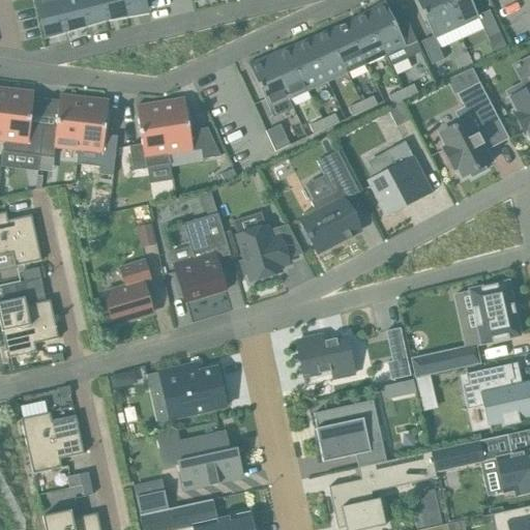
[(34,0),(43,35),(64,30),(56,0),(34,0)]
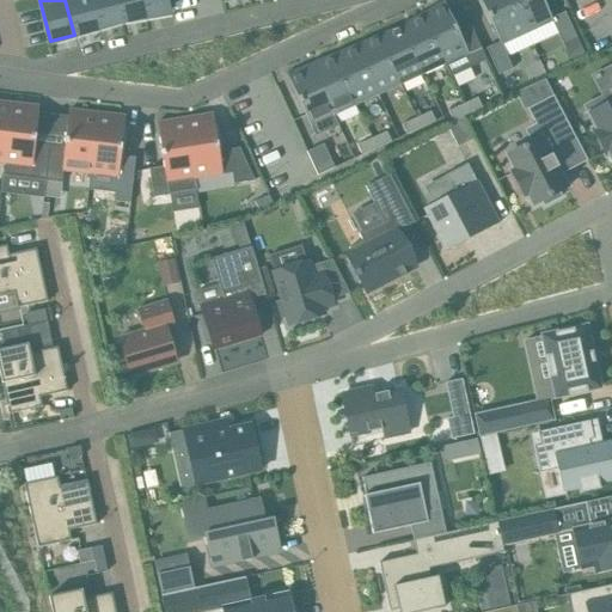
[(65,0),(74,35),(98,29),(90,0),(65,0)]
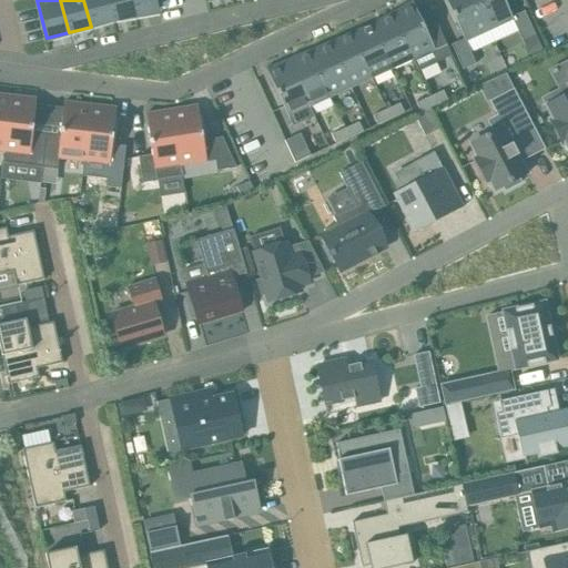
[(83,0),(91,27),(113,21),(107,0),(83,0)]
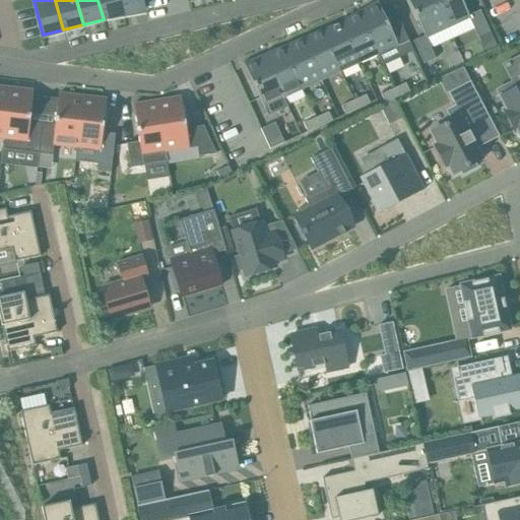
[(98,0),(104,19),(123,14),(119,0),(98,0)]
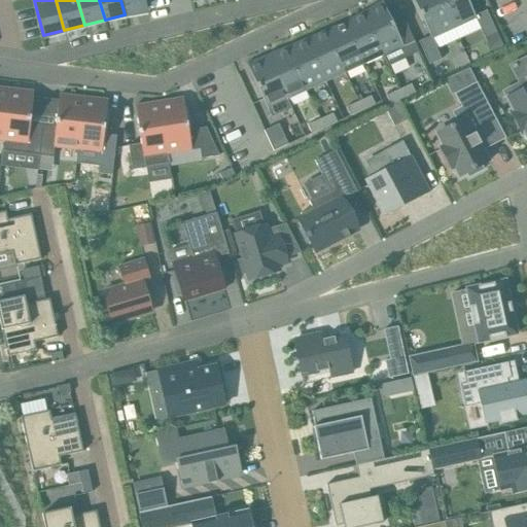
[(120,0),(125,14),(146,9),(143,0),(120,0)]
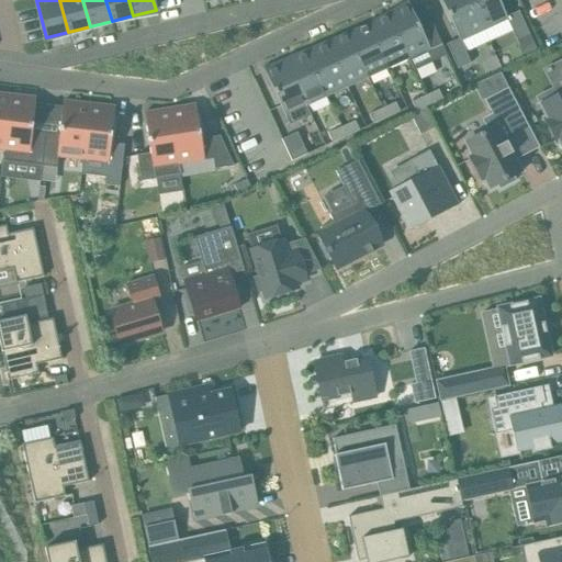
[(484,30),(483,27),(470,0),(440,0),(459,38),(460,42),(484,30)]
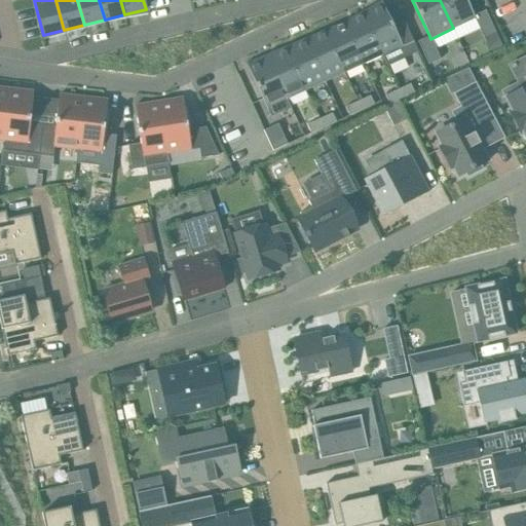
[(440,0),(452,26),(453,28),(475,19),(475,17),(474,15),(466,0),(440,0)]
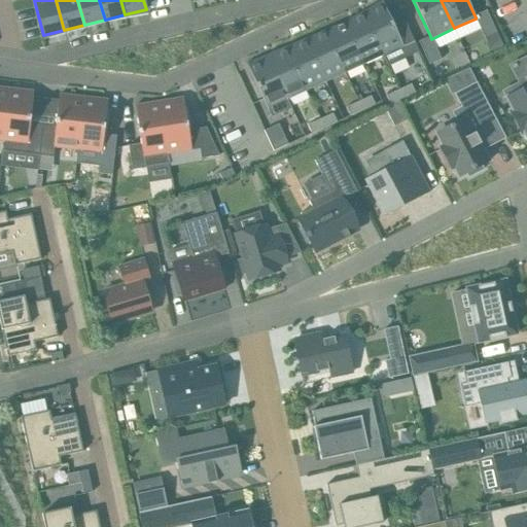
[(383,7),(364,16),(383,56),(388,66),(419,51),(416,44),(405,22),(394,27),(382,1),(380,1),(383,7)]
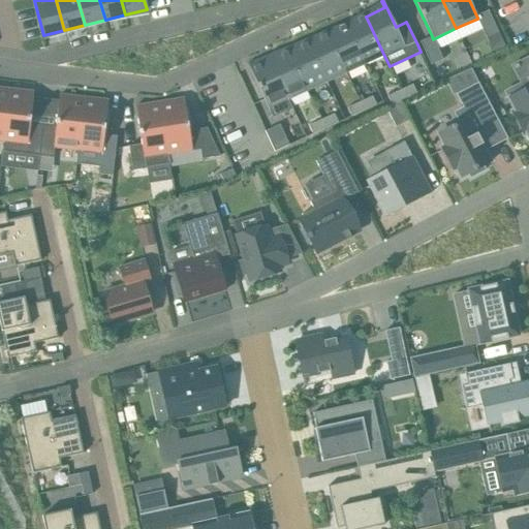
[(477,18),(477,19),(484,32),(487,39),(499,34),(488,10),(476,16),(477,18)]
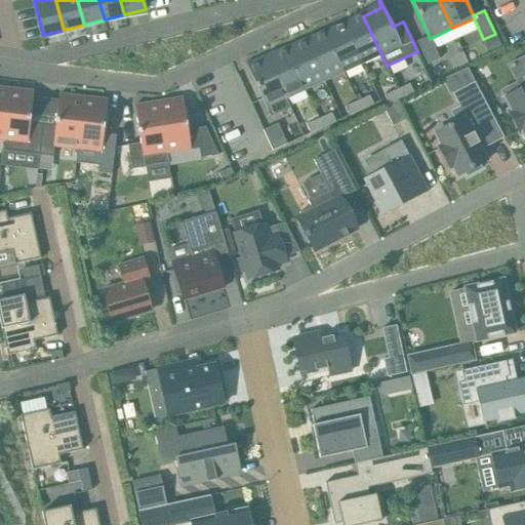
[(344,25),(362,64),(381,55),(363,16),(344,25)]
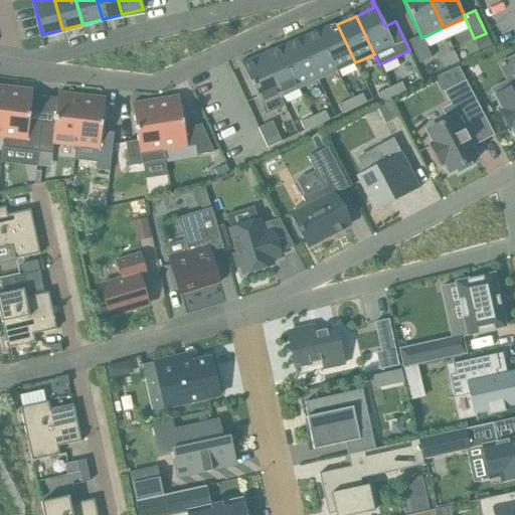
[(319,33),(337,71),(355,62),(337,24),(319,33)]
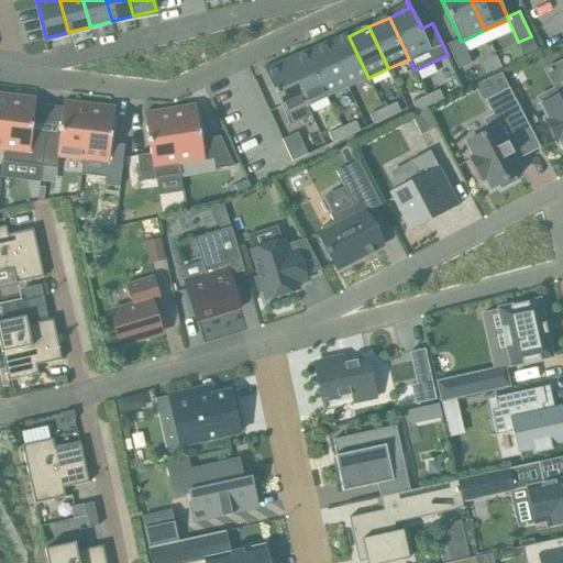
[(328,45),(348,87),(368,78),(349,36),(328,45)]
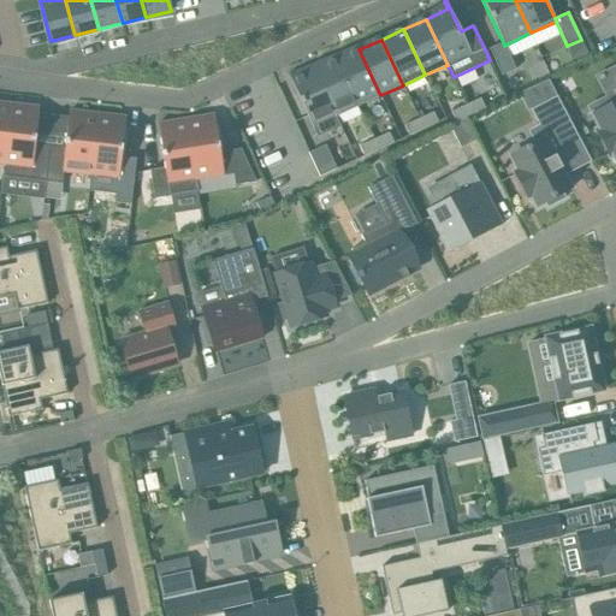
[(504,46),(503,42),(489,48),(502,76),(515,70),(504,46)]
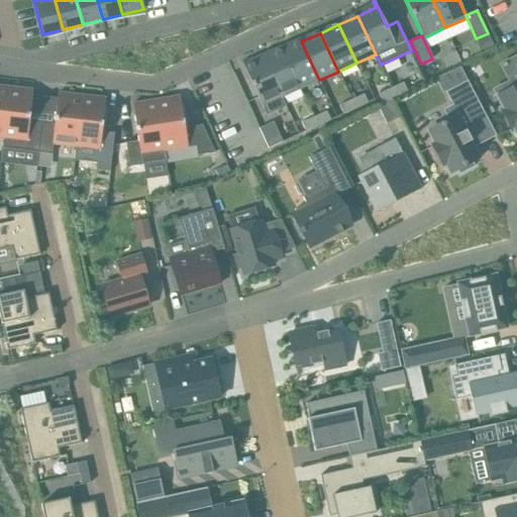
[(283,50),(300,89),(319,80),(301,41),(283,50)]
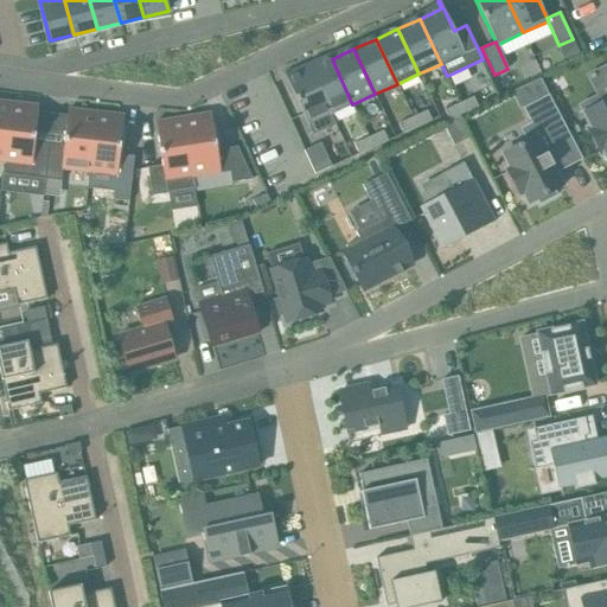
[(310,69),(336,125),(331,114),(352,104),(332,59),(310,69)]
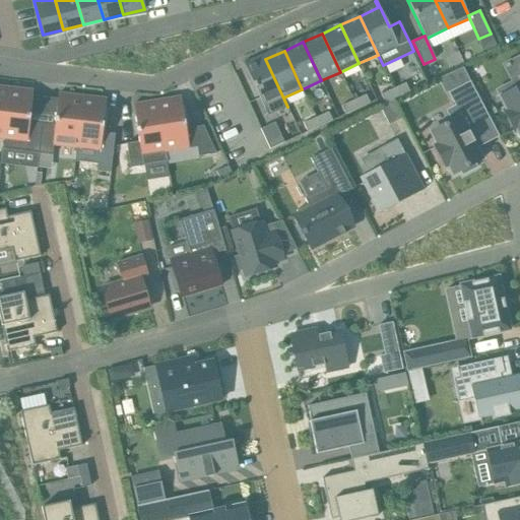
[(519,56),(519,57),(519,59),(519,74),(517,76),(519,81),(519,84),(500,95),(507,109),(503,111),(514,132),(518,130),(519,133),(519,56)]
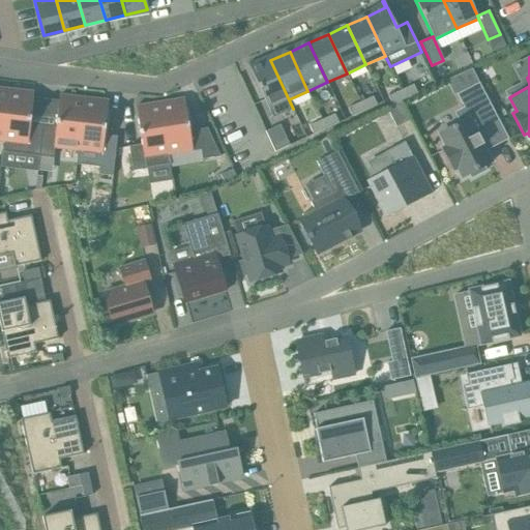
[(270,60),(252,68),(249,63),(247,63),(273,118),(293,109),(270,60)]
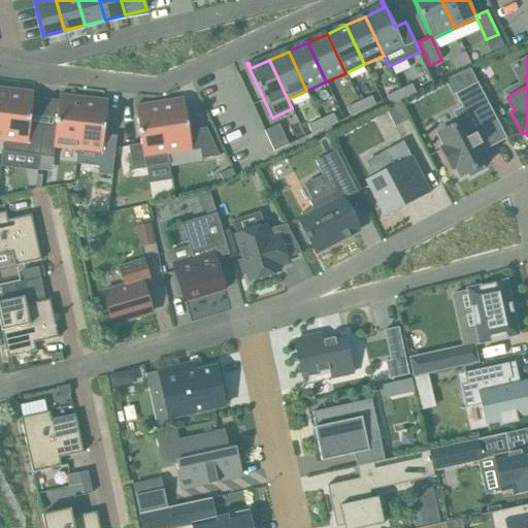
[(477,83),(470,68),(446,80),(452,92),(454,95),(457,93),(477,83)]
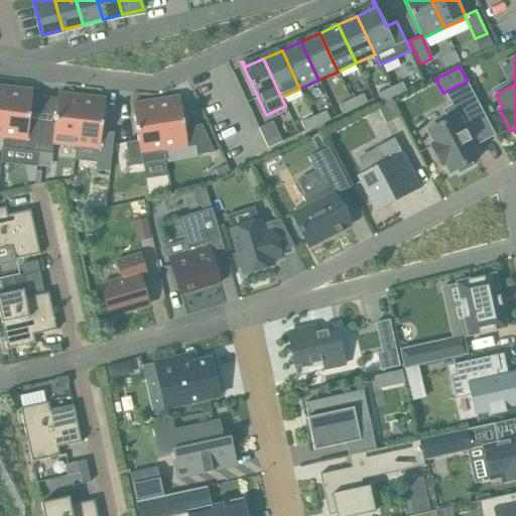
[(472,162),(479,158),(471,143),(477,140),(479,142),(494,134),(467,81),(446,91),(455,106),(445,111),(449,119),(427,131),(434,143),(430,145),(441,166),(445,164),(449,173),(457,169),(460,173),(474,166),(472,162)]
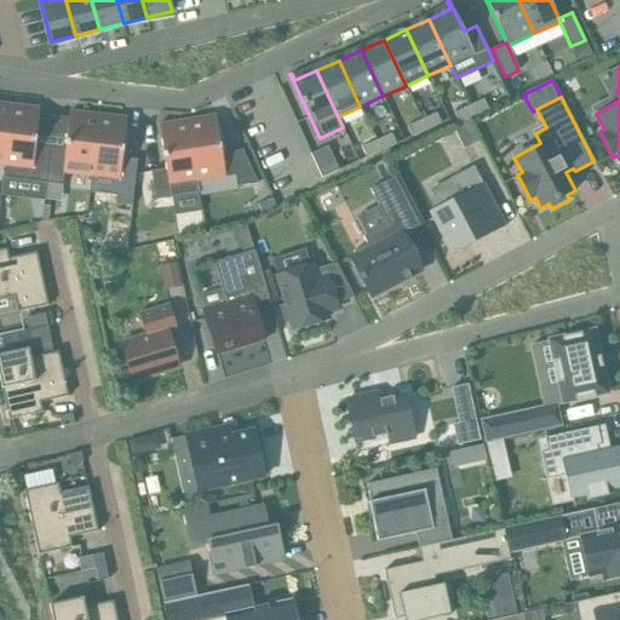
[(484,98),(469,105),(472,112),(474,116),(489,109),(484,98)]
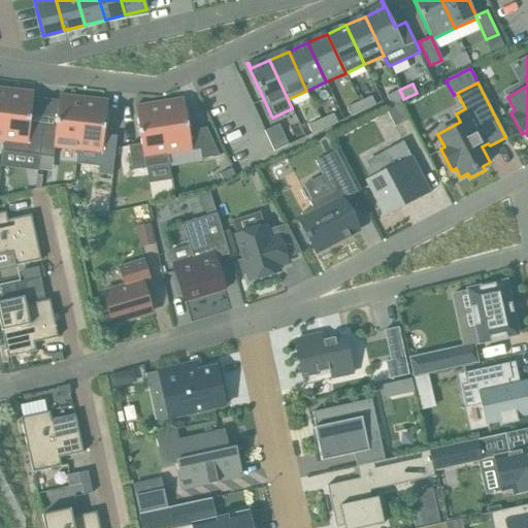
[(399,90),(387,96),(391,105),(403,99),(402,95),(399,90)]
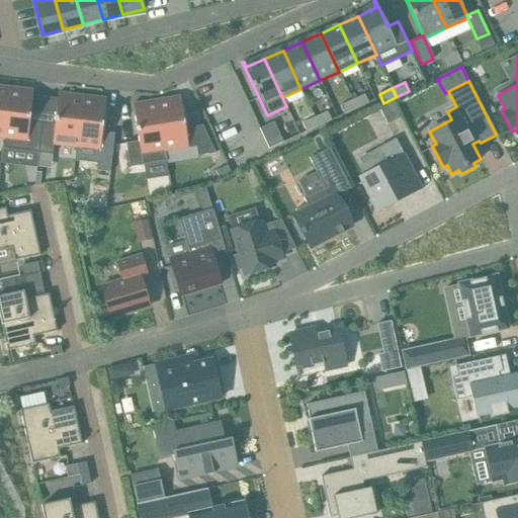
[(2,149),(1,162),(36,166),(37,153),(41,123),(29,122),(30,114),(33,90),(32,91),(31,95),(9,92),(3,140),(2,149)]
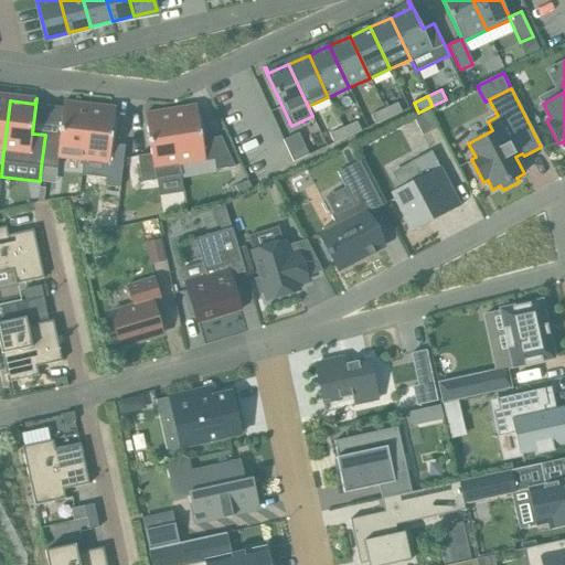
[(0,151),(3,152),(10,100),(3,99),(0,99),(0,151)]
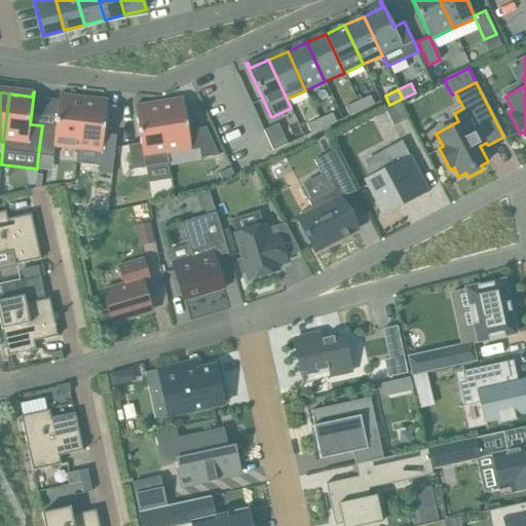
[(42,125),(38,155),(52,157),(53,147),(77,150),(82,102),(60,100),(60,96),(60,95),(55,127),(42,125)]
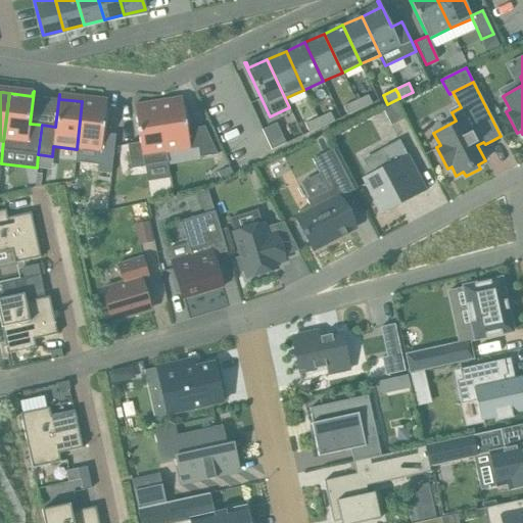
[(368,95),(355,100),(360,110),(373,104),(368,95)]
